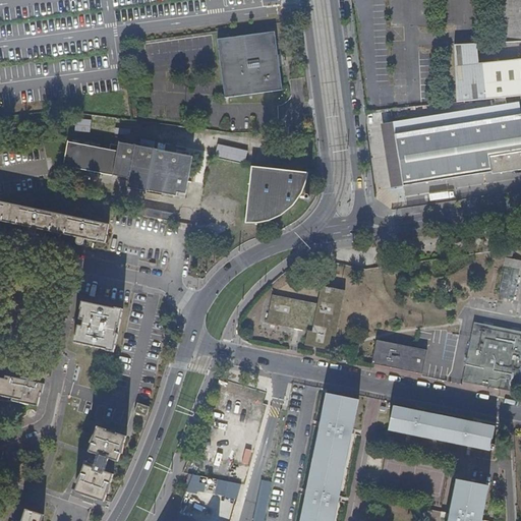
[(520,0),(502,0),(504,34),(520,33),(520,0)]
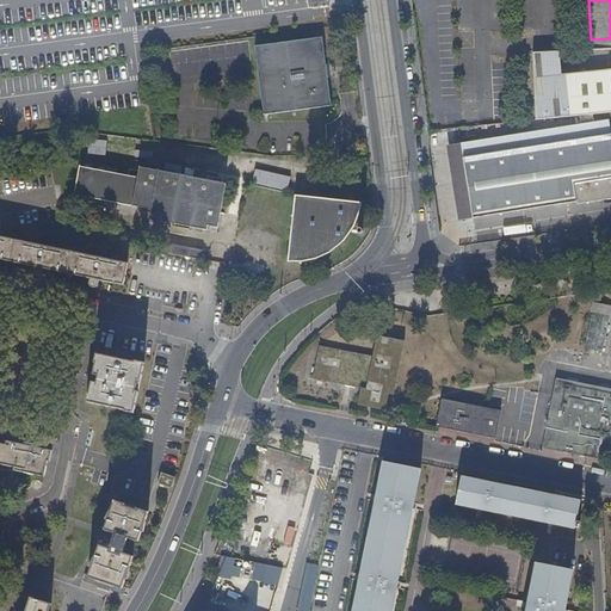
[(320,35),(252,44),(263,112),(329,103),(320,35)]
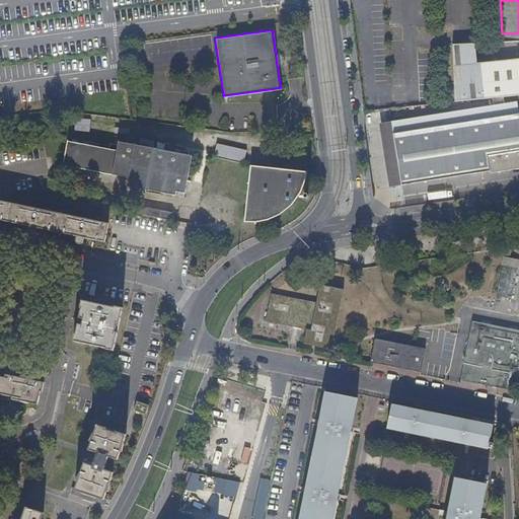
[(453,46),(456,101),(483,99),(479,64),(477,45),(453,46)]
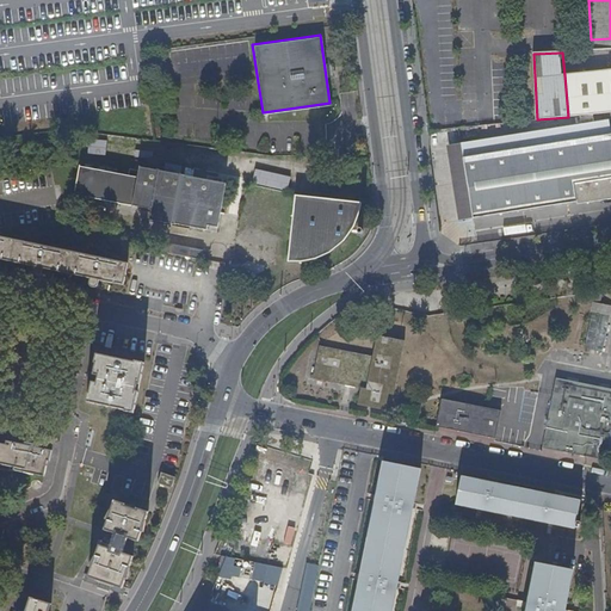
[(568,117),(610,112),(610,69),(565,75),(568,117)]
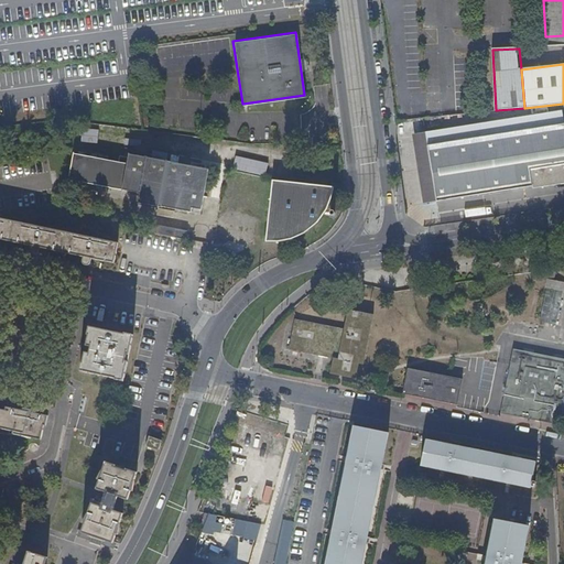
[(80,141),(96,142),(97,129),(80,129),(80,141)]
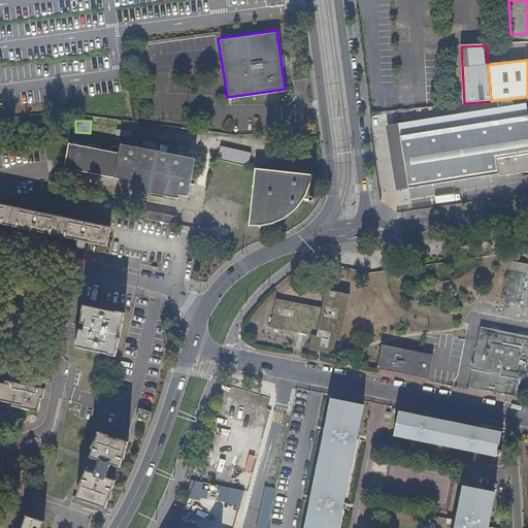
[(403,192),(434,188),(527,173),(527,121),(395,139),(403,192)]
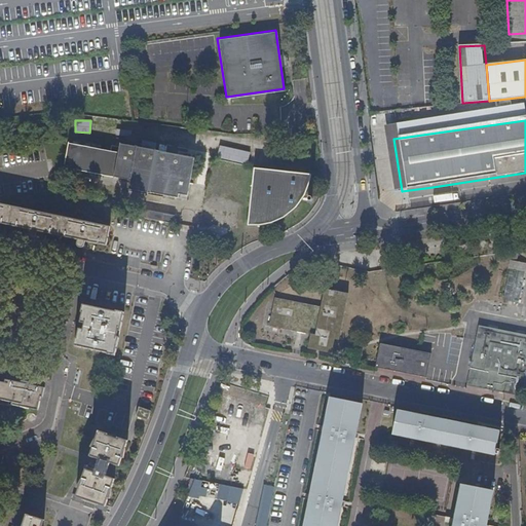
[(168,147),(157,145),(156,151),(119,144),(117,155),(114,177),(130,180),(128,189),(178,199),(179,195),(188,196),(195,159),(166,153),(168,147)]
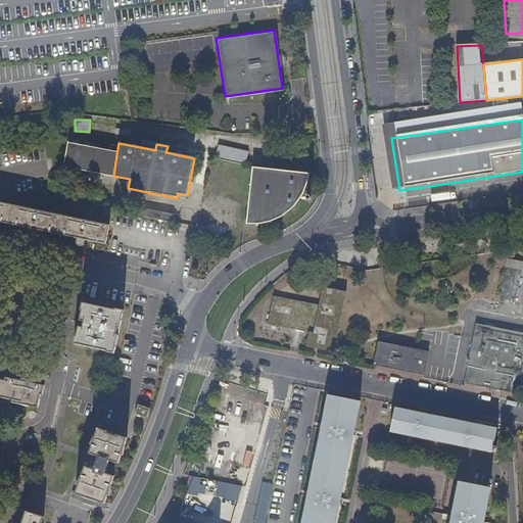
[(66,144),(62,169),(113,176),(116,154),(66,144)]
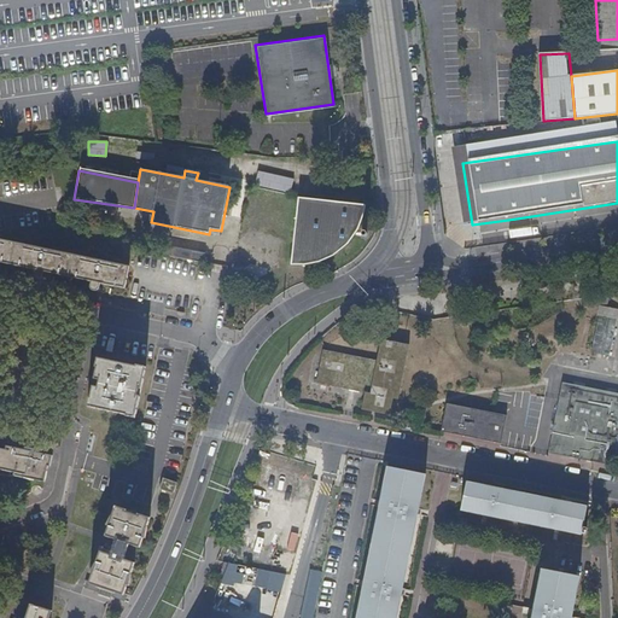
[(290,192),(292,178),(256,170),(254,185),(290,192)]
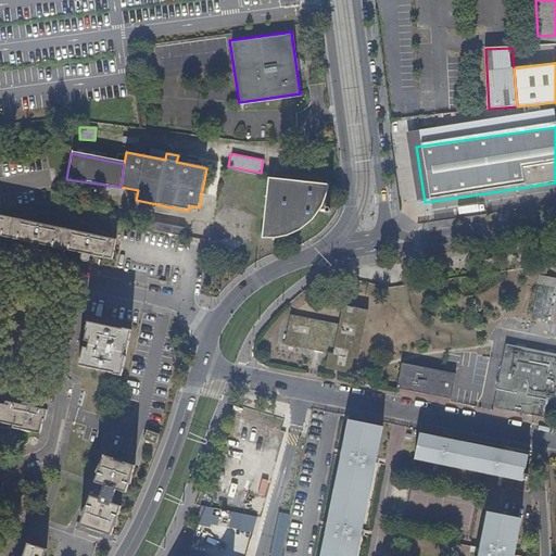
[(264,177),(258,238),(274,237),(295,229),(313,214),(320,203),(329,185),(264,177)]
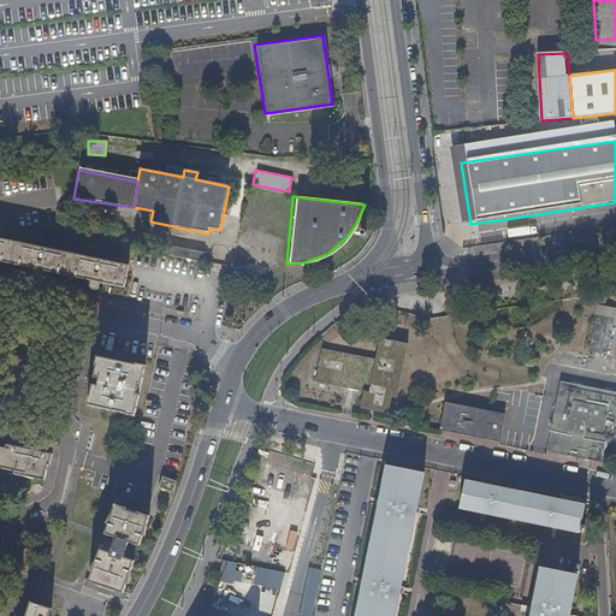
[(100,283),(124,289),(129,266),(0,238),(0,262),(35,270),(34,274),(36,278),(40,279),(43,276),(45,272),(92,282),(90,288),(93,290),(96,290),(99,288),(100,283)]
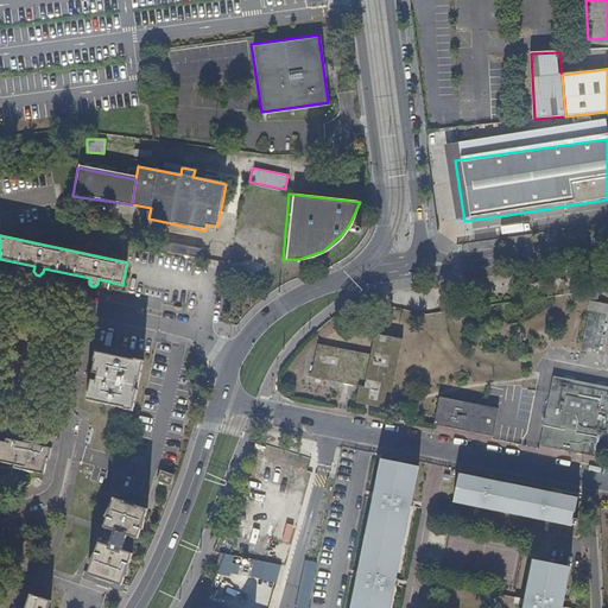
[(157,242),(156,251),(198,259),(201,251),(157,242)]
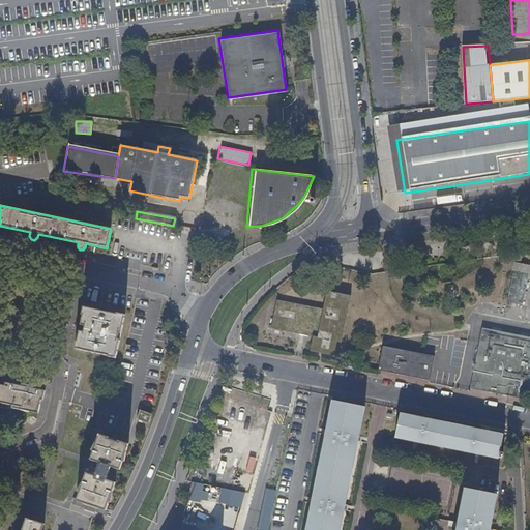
[(507,303),(523,306),(529,275),(529,274),(513,272),(507,303)]
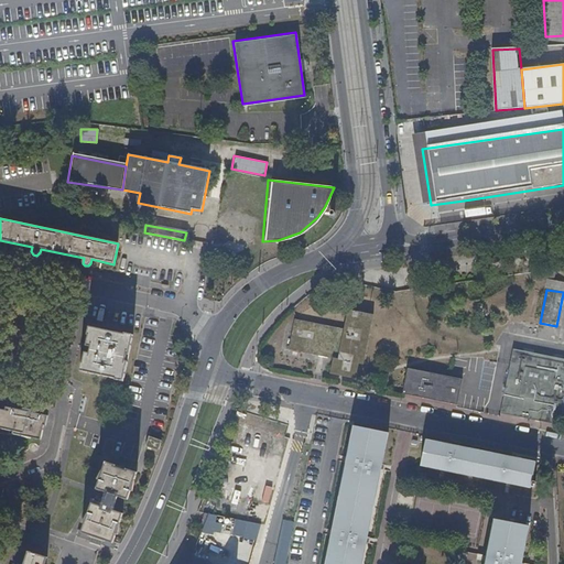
[(334,329),(320,357),(334,359),(331,376),(356,380),(358,365),(364,366),(372,315),(348,311),(345,331),(335,328),(334,329)]
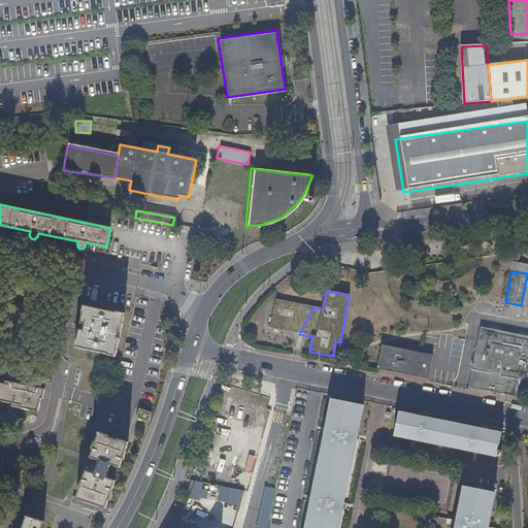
[(271,328),(299,334),(312,308),(314,307),(275,301),(271,328)]
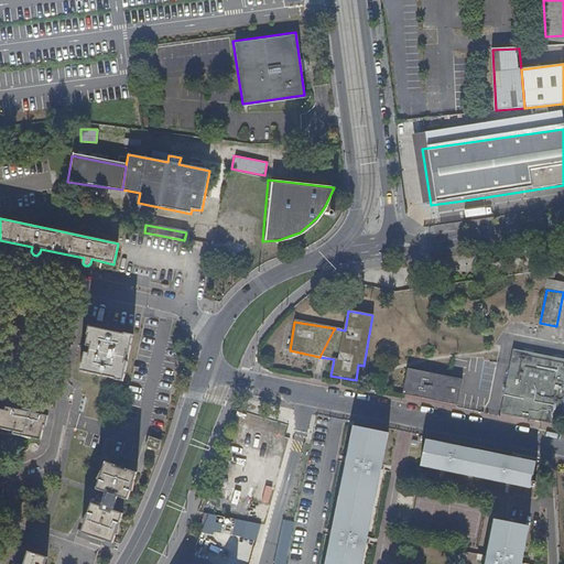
[(80,371),(115,378),(115,380),(123,381),(133,336),(125,334),(123,335),(89,328),(87,337),(88,337),(86,348),(83,364),(82,364),(80,371)]
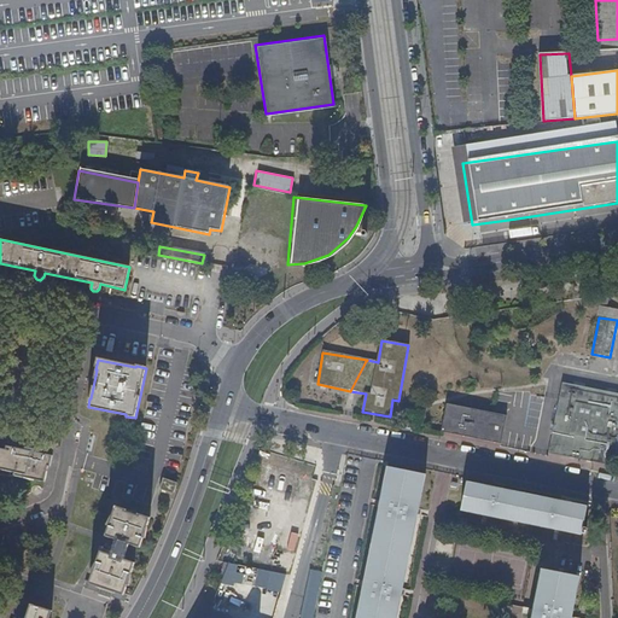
[(617,395),(563,383),(548,454),(613,467),(617,443),(617,395)]
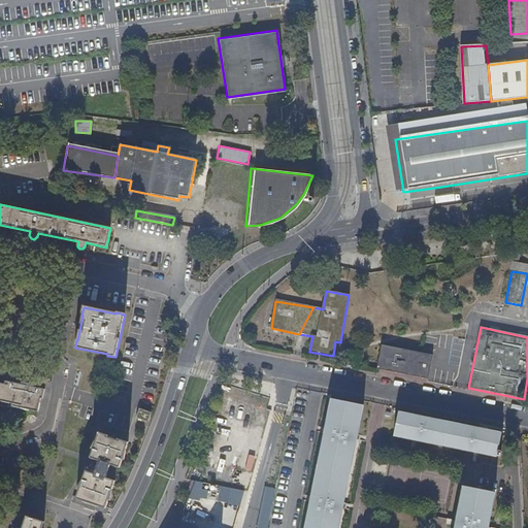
[(434,356),(381,345),(376,370),(430,381),(434,356)]
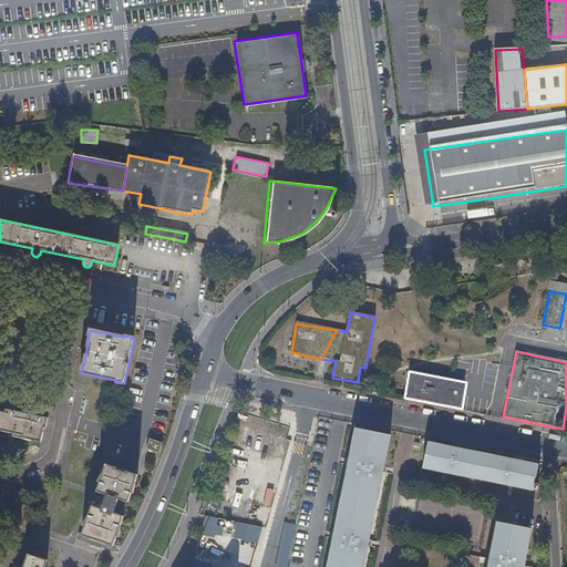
[(0,411),(0,429),(14,433),(14,436),(42,442),(44,428),(47,428),(49,419),(35,415),(37,409),(38,409),(39,402),(27,400),(26,405),(24,410),(23,410),(22,412),(7,410),(6,413),(0,411)]
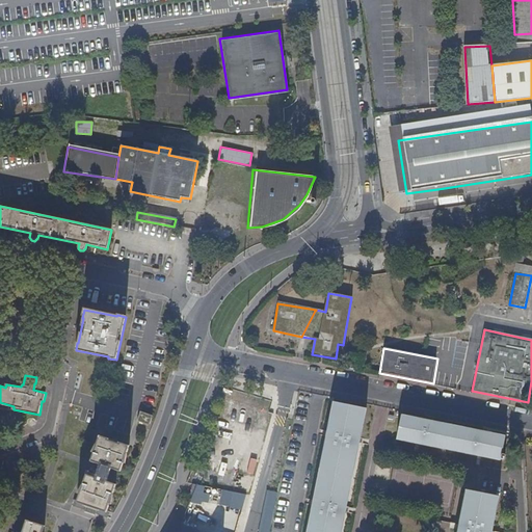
[(362,408),(331,402),(325,432),(311,502),(304,531),(337,531),(342,508),(355,441),(362,408)]
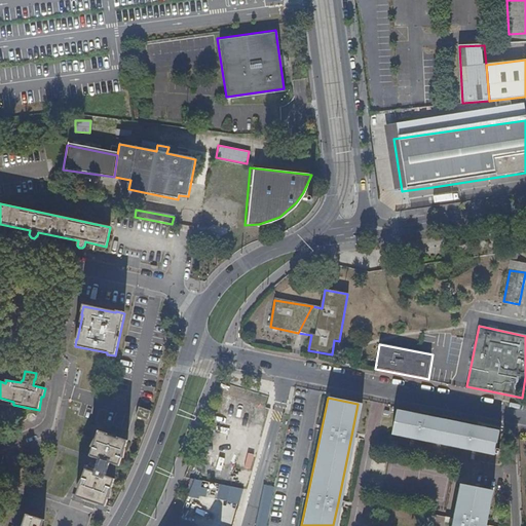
[(136,415),(148,419),(151,410),(140,407),(136,415)]
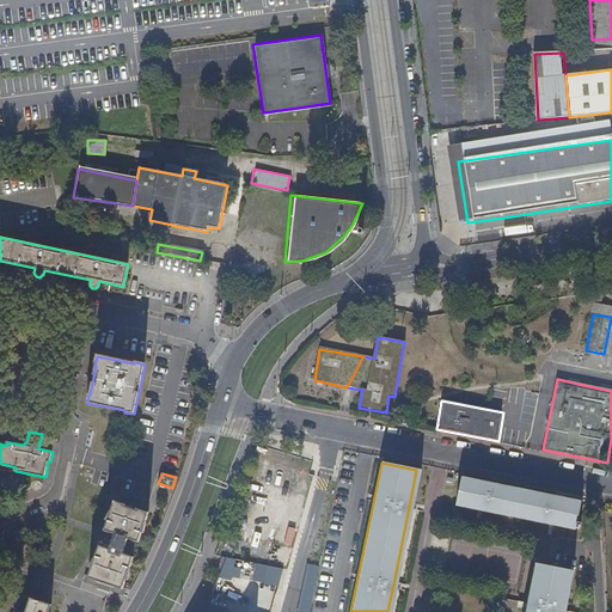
[(522,490),(460,477),(453,506),(516,519),(522,490)]
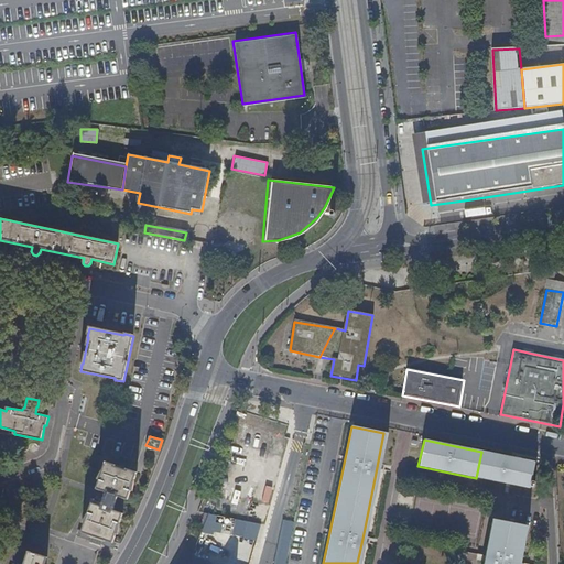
[(533,461),(481,452),(476,478),(528,489),(529,486),(532,486),(533,479),(530,479),(533,461)]
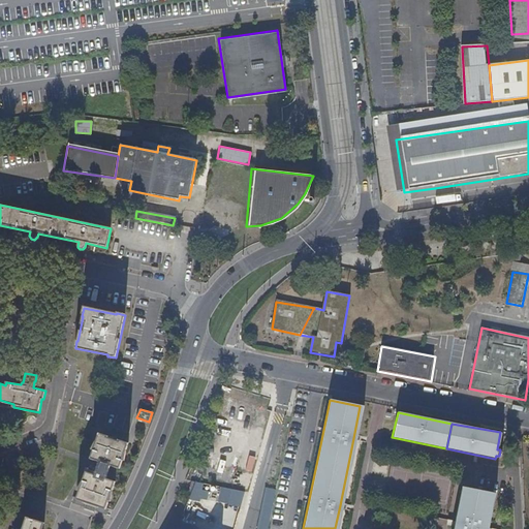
[(76,499),(86,502),(97,506),(106,508),(116,481),(106,478),(111,465),(120,468),(128,442),(119,439),(119,441),(107,438),(109,436),(99,433),(91,459),(99,462),(95,475),(86,472),(76,499)]
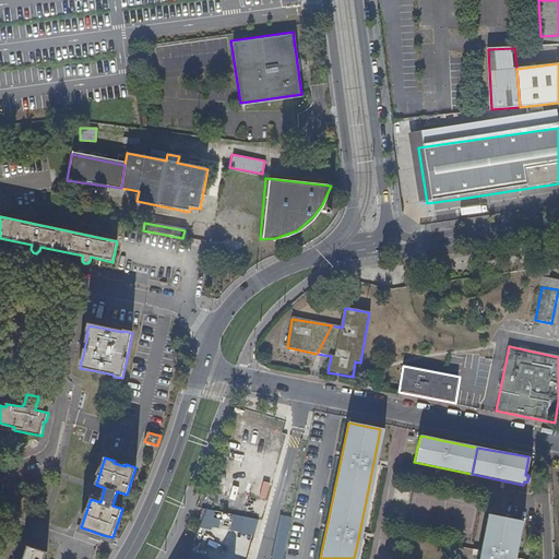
[(253,534),(256,518),(201,509),(199,525),(253,534)]
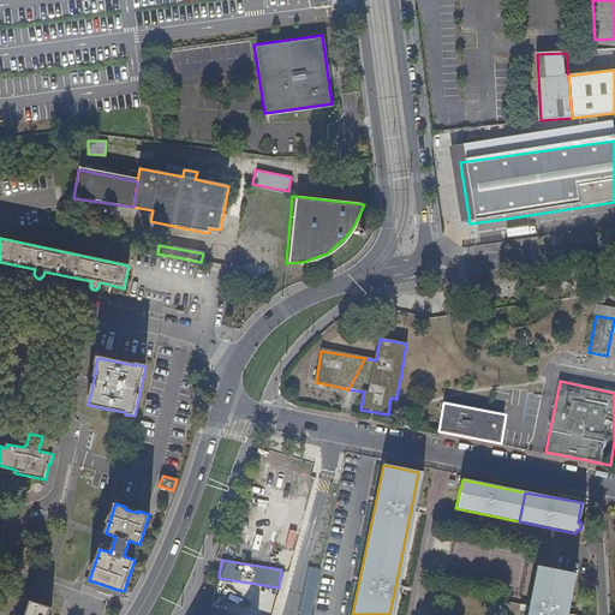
[(565,614),(574,573),(533,565),(524,614),(565,614)]
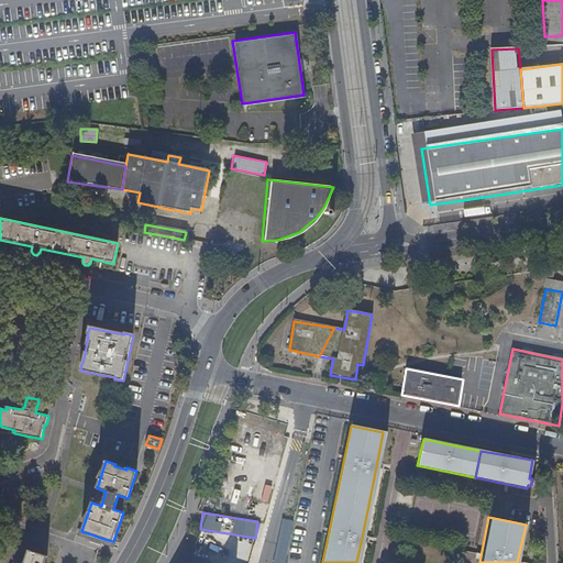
[(283,562),(293,520),(282,518),(271,562),(283,562)]
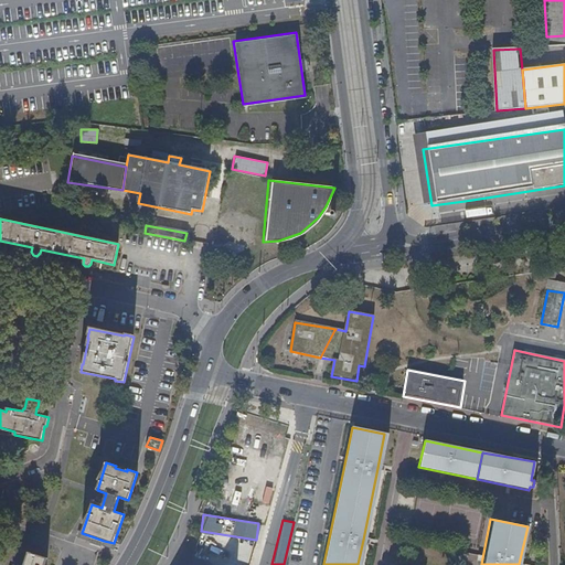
[(104,541),(92,536),(89,543),(96,544),(102,546),(104,541)]
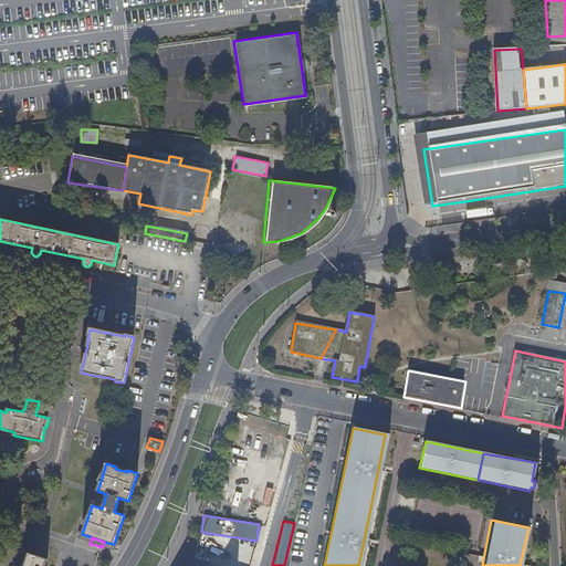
[(16,564),(14,565),(45,565),(48,561),(29,554),(23,565),(21,565),(16,564)]
